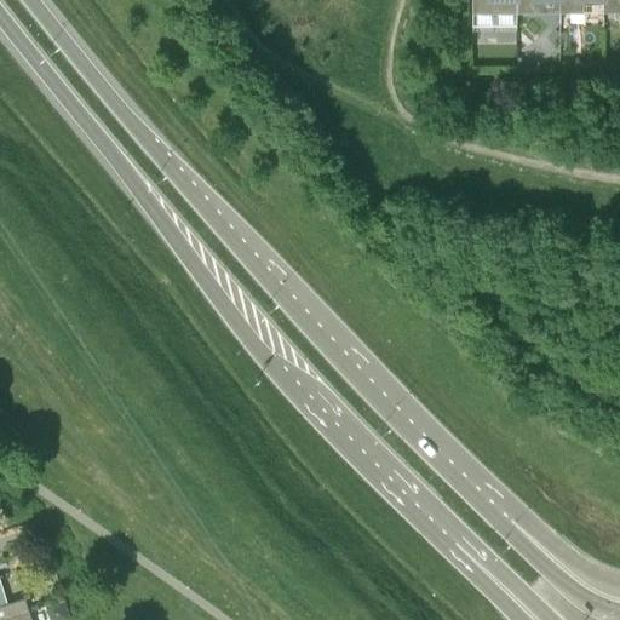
[(471,0),(471,12),(516,12),(516,0),(471,0)]
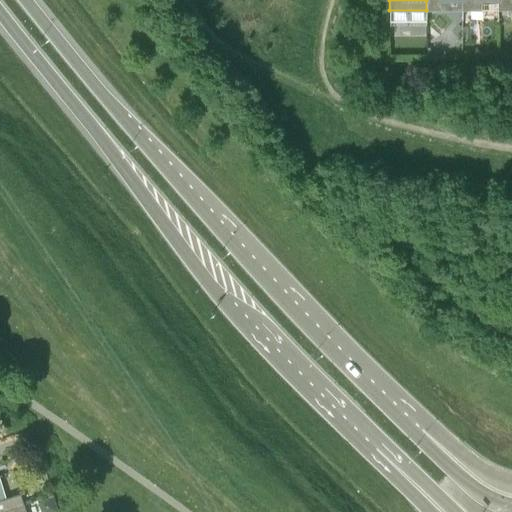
[(461,0),(461,10),(462,10),(462,0),(426,0),(426,10),(445,10),(445,0),(461,0)]
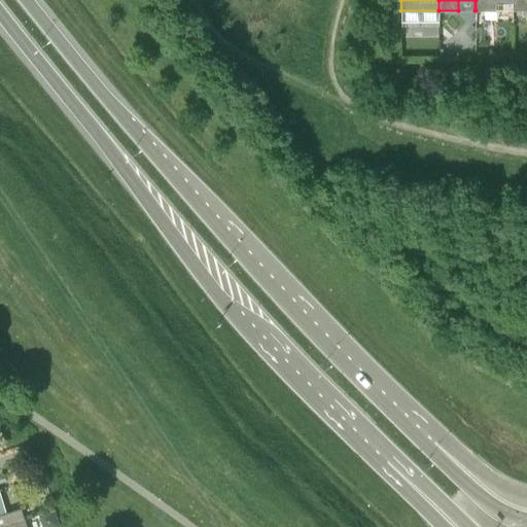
[(512,0),(512,10),(513,10),(513,0),(476,0),(476,10),(495,10),(495,0),(512,0)]
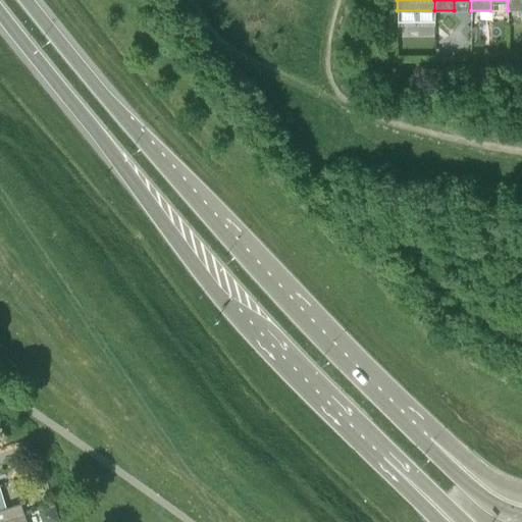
[(521,0),(508,0),(508,10),(521,9),(521,0)]
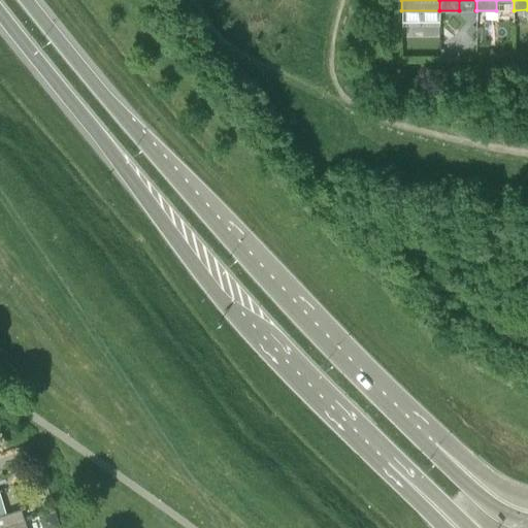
[(0,527),(25,521),(21,508),(8,513),(6,514),(0,493),(0,527)]
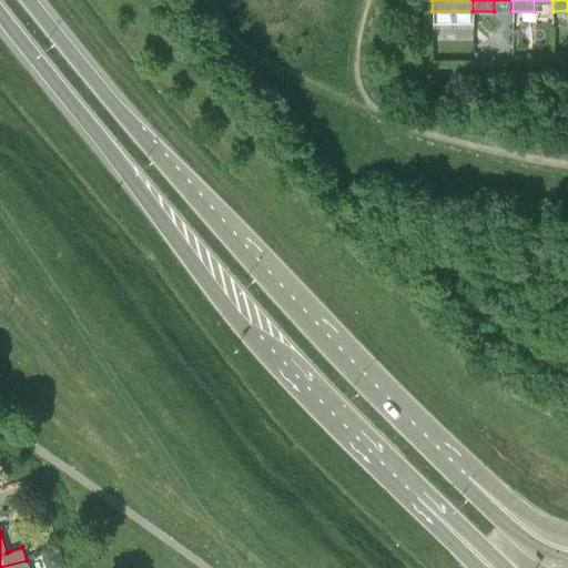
[(56,567),(63,566),(59,550),(42,555),(47,567),(56,567)]
